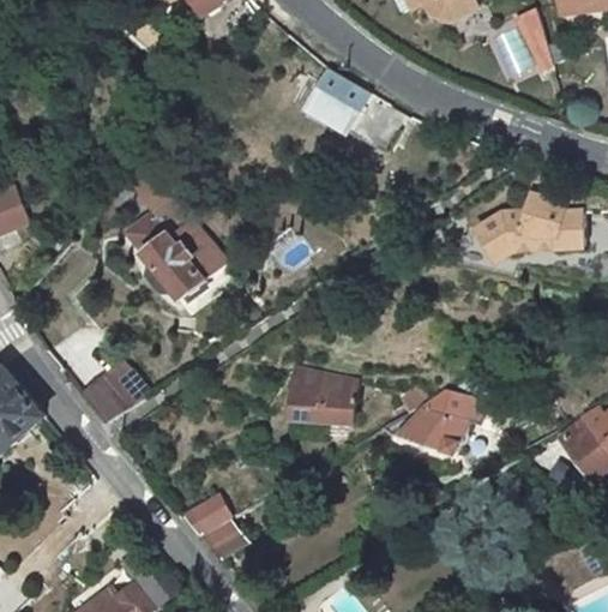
[(218,5),(223,0),(185,0),(197,18),(202,17),(215,10),(218,5)]
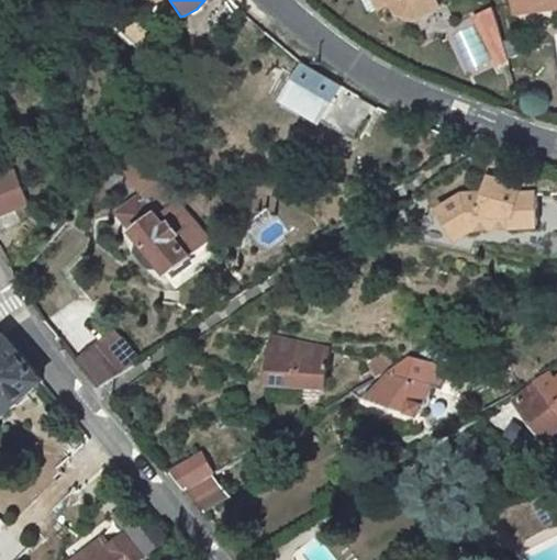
[(349,0),(354,9),(367,2),(372,14),(399,23),(424,11),(420,0),(349,0)]
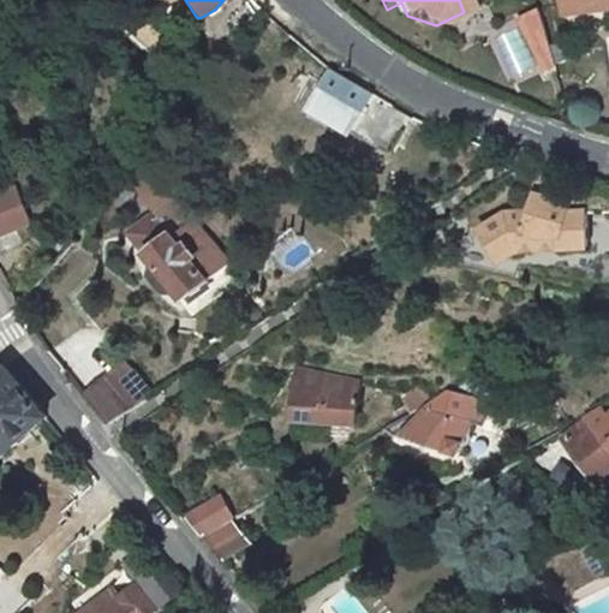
[(608,0),(555,0),(557,17),(580,15),(584,7),(591,7),(597,13),(608,12),(608,0)]
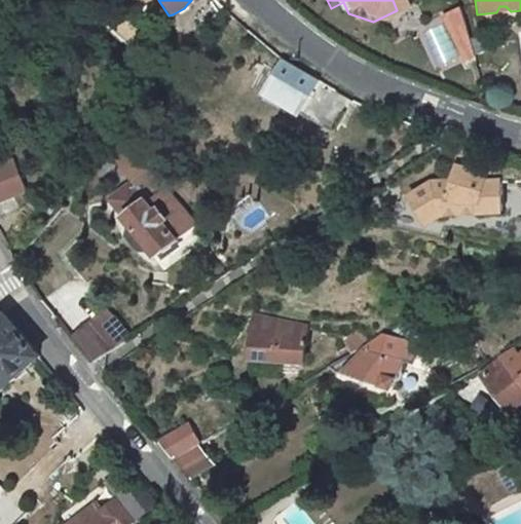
[(159,24),(106,6),(97,34),(149,52),(159,24)]
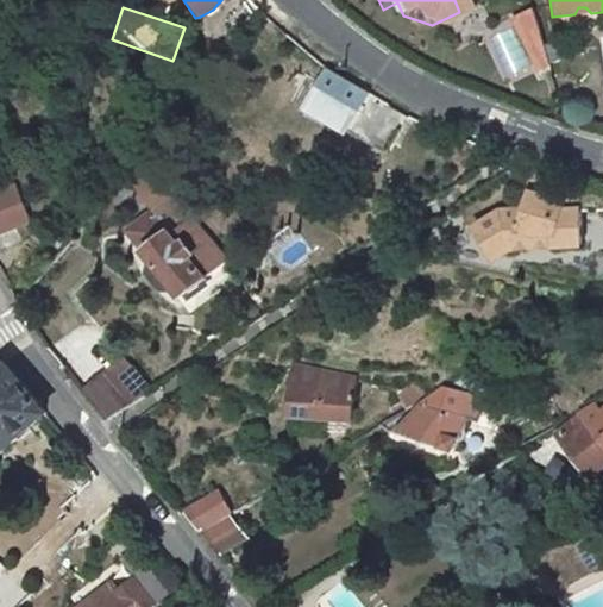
[(510,16),(529,74),(552,67),(533,8),(510,16)]
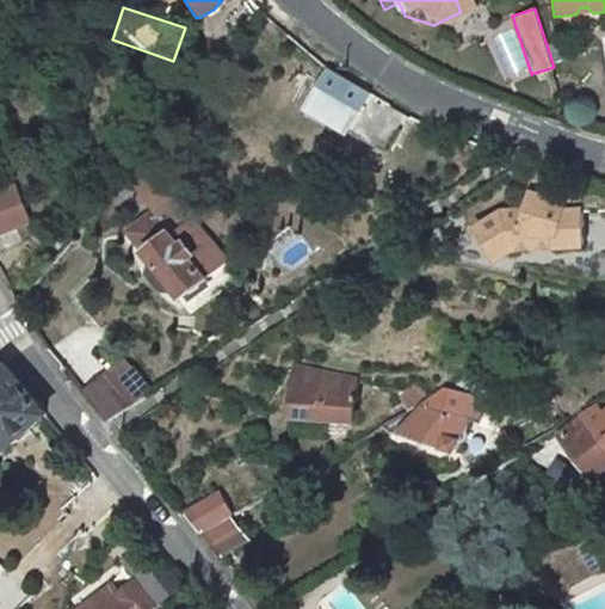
[(512,28),(491,35),(505,79),(528,72),(512,28)]
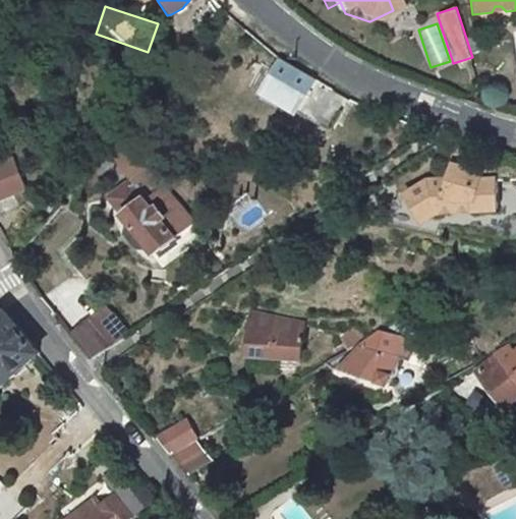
[(261,98),(333,134),(352,98),(280,60),(261,98)]
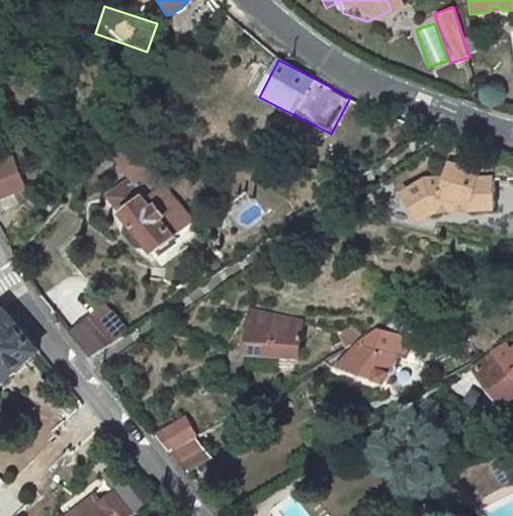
[(6,162),(0,164),(0,197),(17,190),(6,162)]
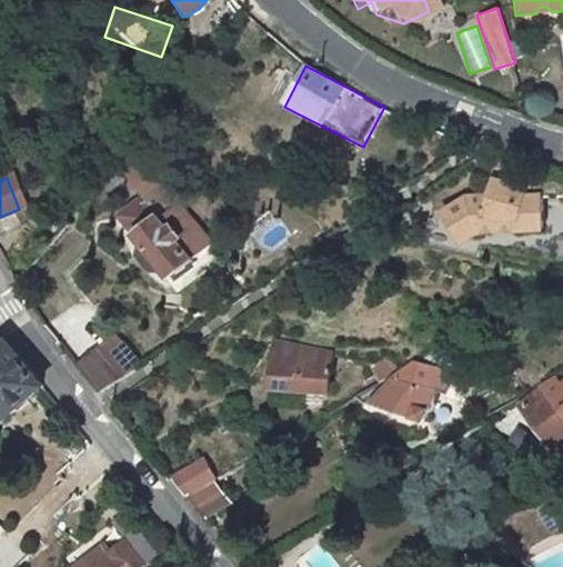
[(481,230),(542,226),(540,191),(521,192),(521,187),(506,187),(506,180),(489,179),(488,195),(468,196),(441,214),(462,244),(481,230)]
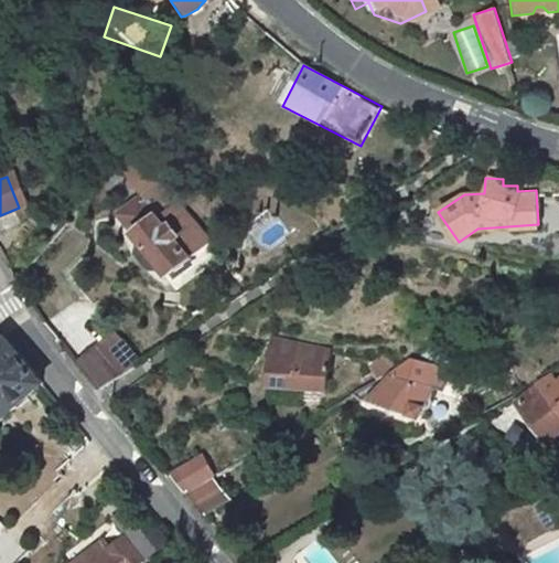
[(214,233),(169,184),(158,195),(120,227),(138,248),(135,253),(133,257),(143,269),(150,268),(153,266),(163,278),(183,262),(182,259),(214,233)]
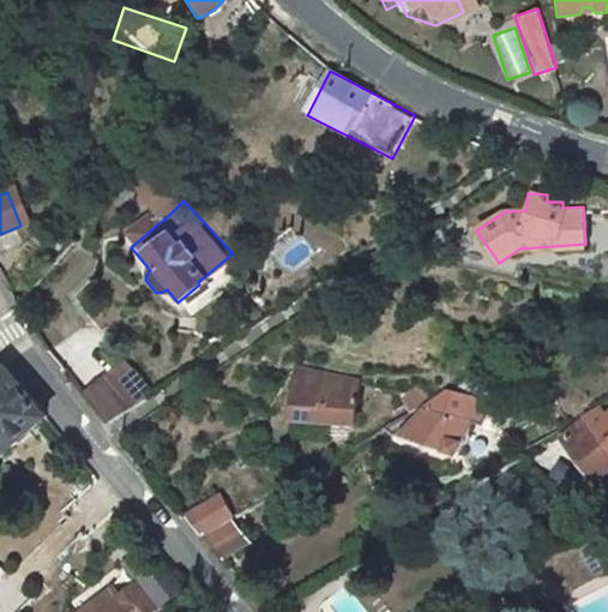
[(68,238),(58,229),(47,243),(56,251),(68,238)]
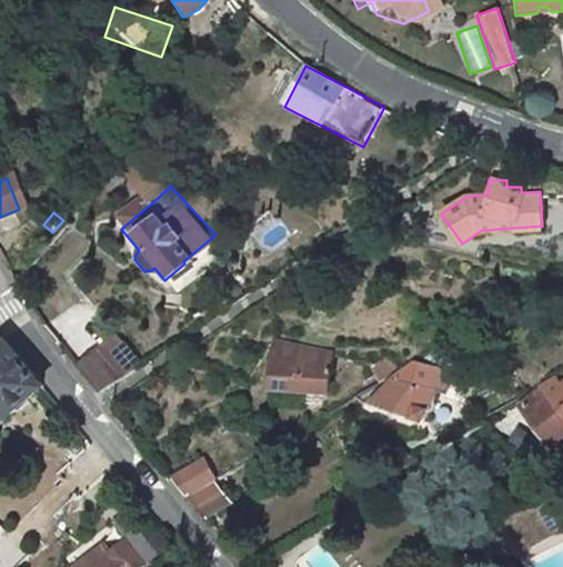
[(133,369),(109,339),(89,355),(112,384),(133,369)]
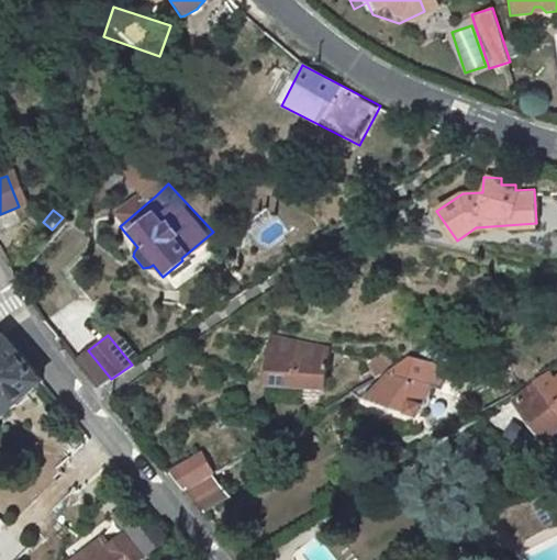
[(407,354),(438,365),(446,342),(433,337),(407,354)]
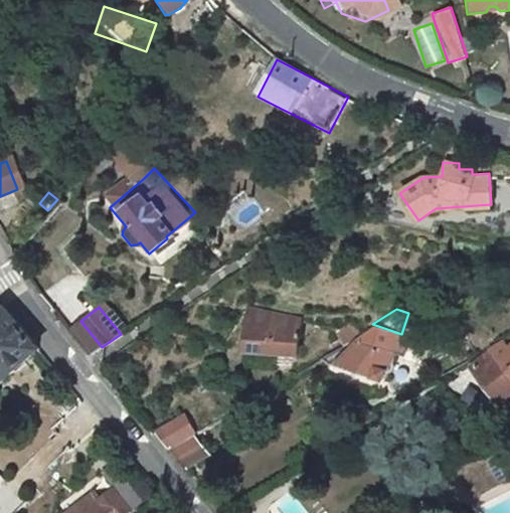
[(0,379),(33,350),(1,313),(0,314),(0,379)]
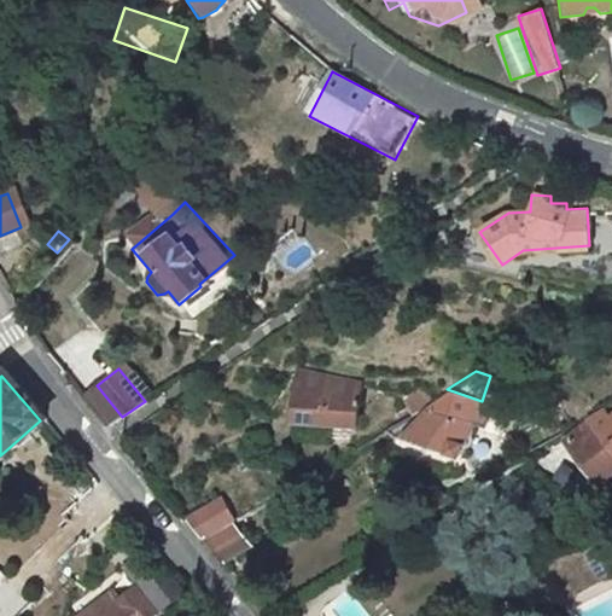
[(297,376),(295,420),(353,423),(355,379),(297,376)]
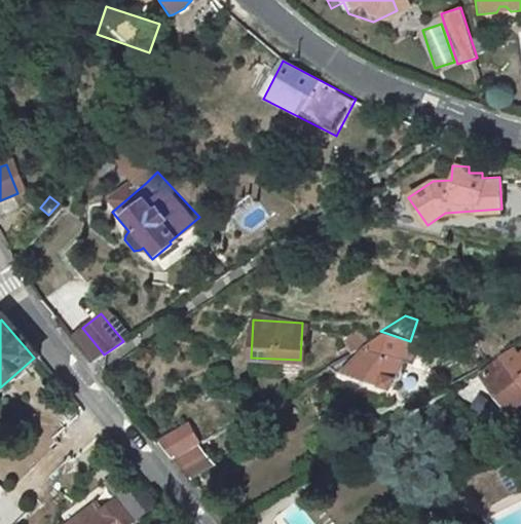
[(85,366),(104,354),(82,328),(65,341),(85,366)]
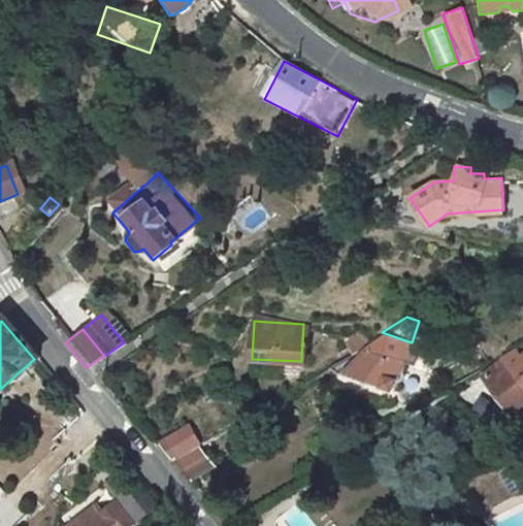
[(346,370),(387,390),(401,355),(409,357),(412,349),(376,336),(330,363),(333,371),(346,370)]
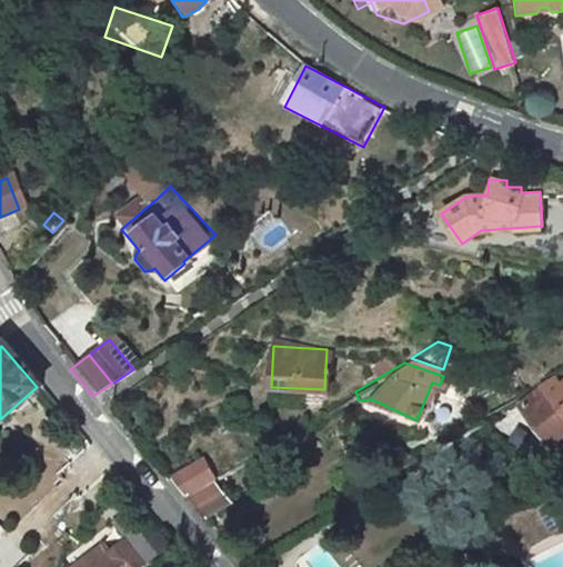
[(562,380),(555,388),(546,379),(510,401),(550,446),(562,435),(562,380)]
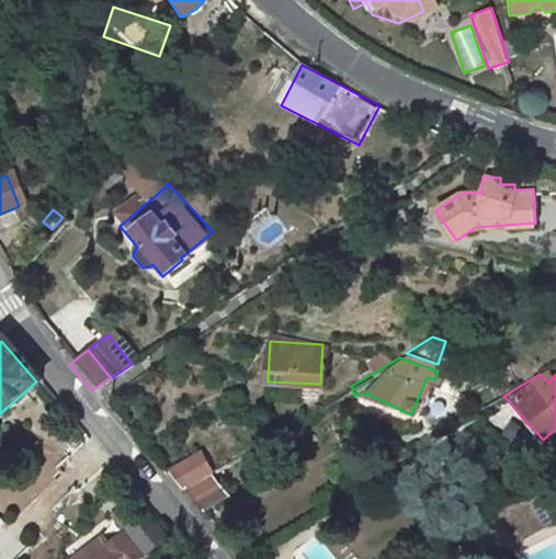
[(211,474),(213,471),(200,451),(168,471),(181,491),(211,474)]
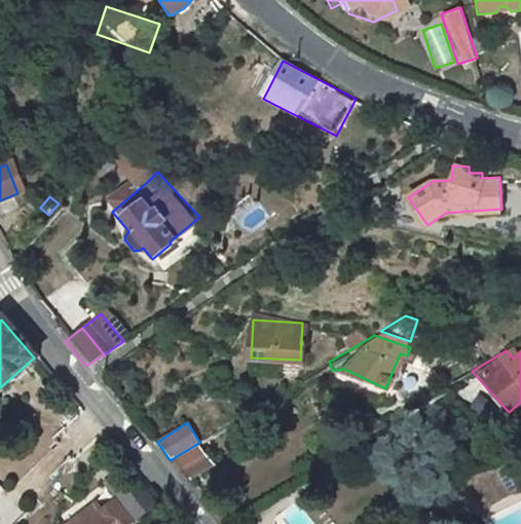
[(170,460),(186,480),(210,465),(197,444),(170,460)]
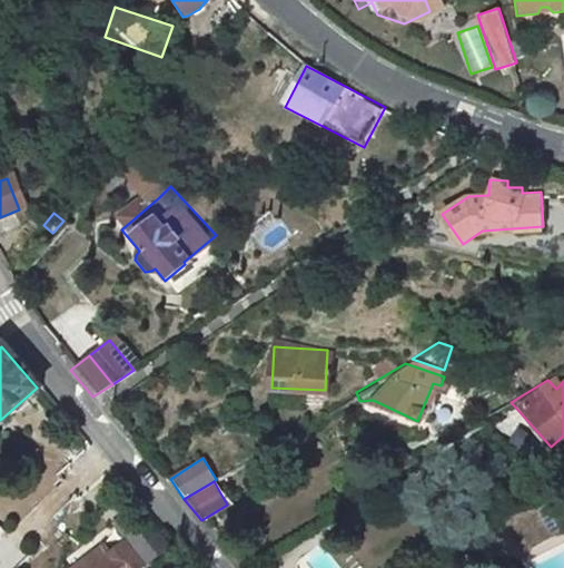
[(108,557),(91,567),(138,567),(144,564),(126,537),(105,551),(108,557)]
